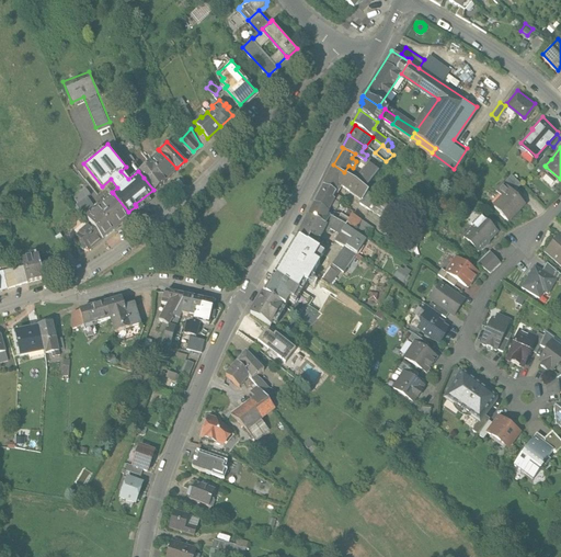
[(176,168),(159,150),(149,160),(150,160),(164,179),(176,168)]
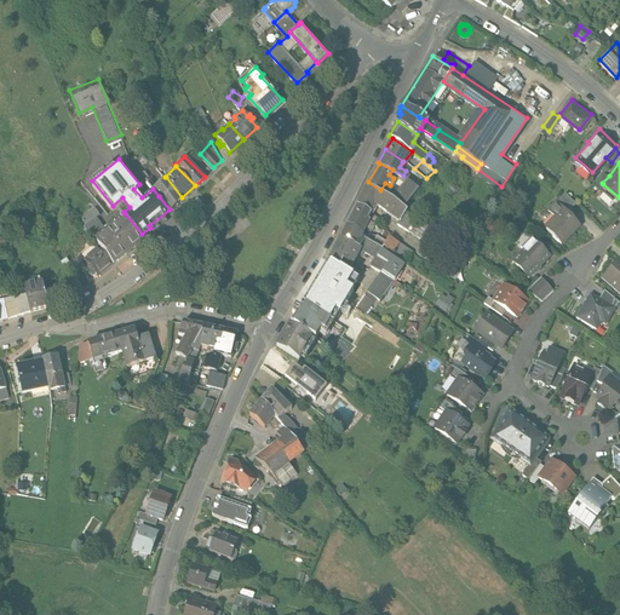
[(426,178),(414,168),(411,173),(407,171),(406,171),(403,176),(407,178),(407,177),(418,187),(426,178)]
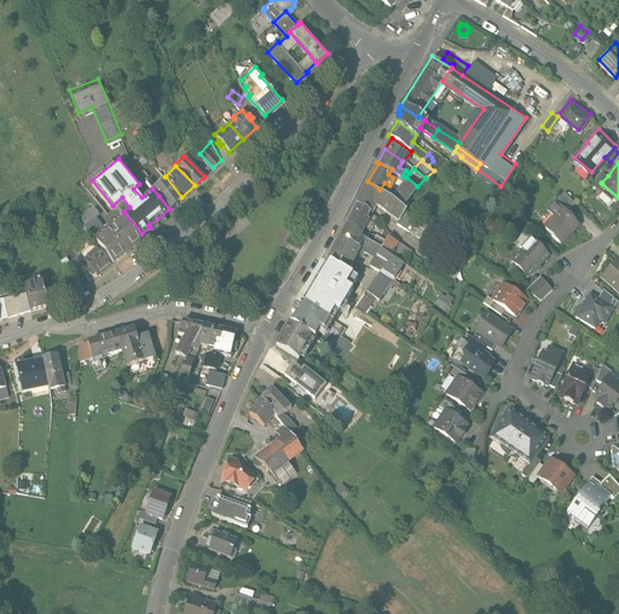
[(603,171),(593,181),(599,187),(602,184),(601,183),(608,175),(603,171)]
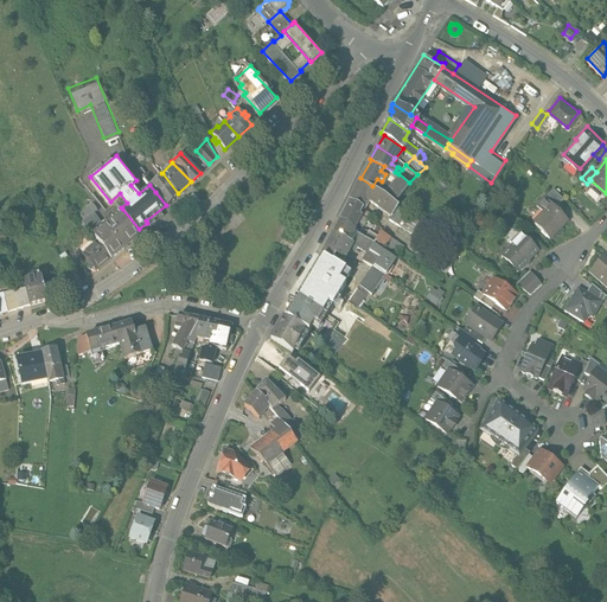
[(144,177),(149,185),(155,192),(166,205),(178,193),(163,173),(161,173),(153,183),(147,174),(144,177)]
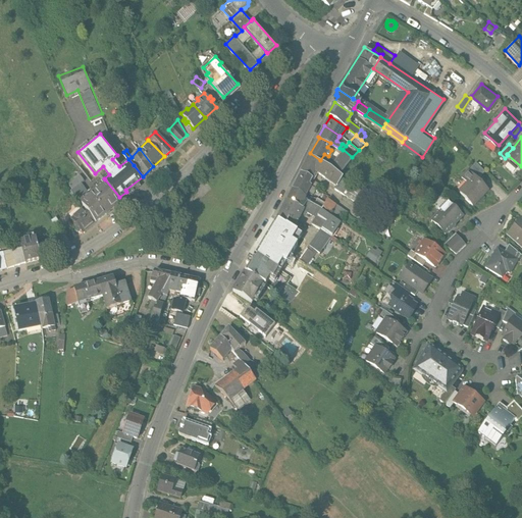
[(333,160),(329,165),(331,167),(338,172),(352,157),(343,149),(343,150),(333,160)]
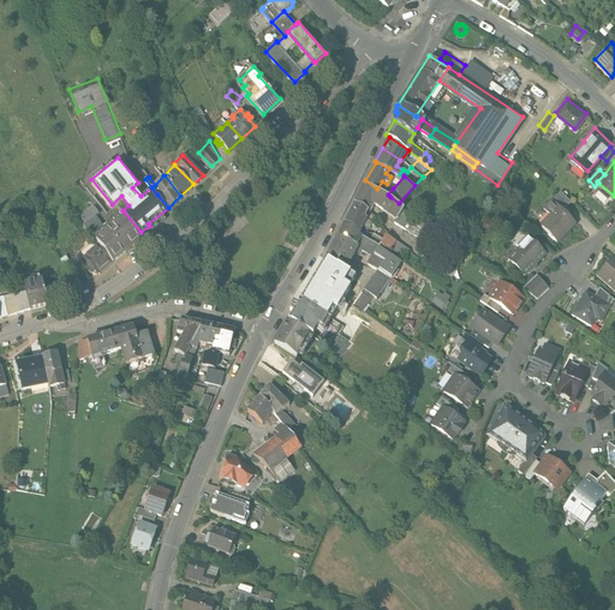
[(377,189),(365,180),(356,197),(369,204),(377,190),(377,189)]
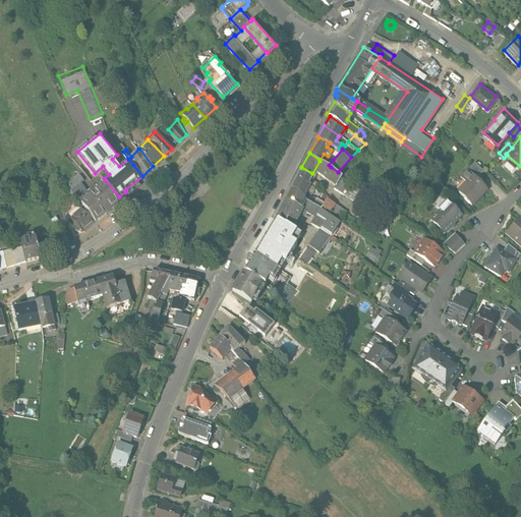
[(328,156),(324,154),(320,160),(320,161),(329,165),(333,160),(328,156)]
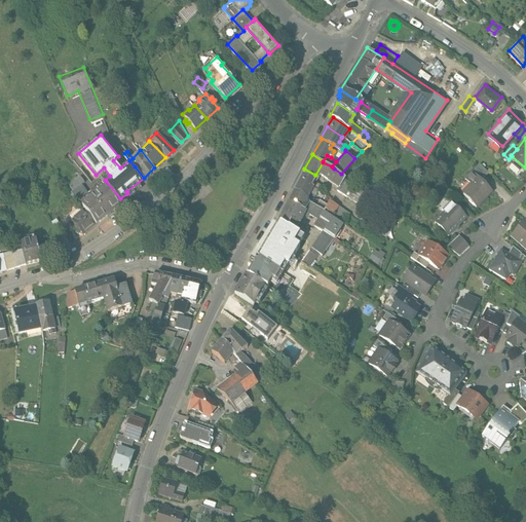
[(488,171),(479,161),(472,169),(482,178),(488,171)]
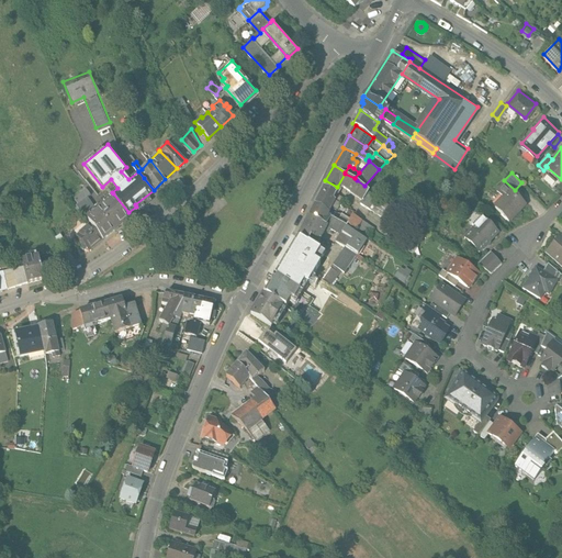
[(355,178),(345,174),(337,187),(336,188),(347,196),(357,180),(355,178)]
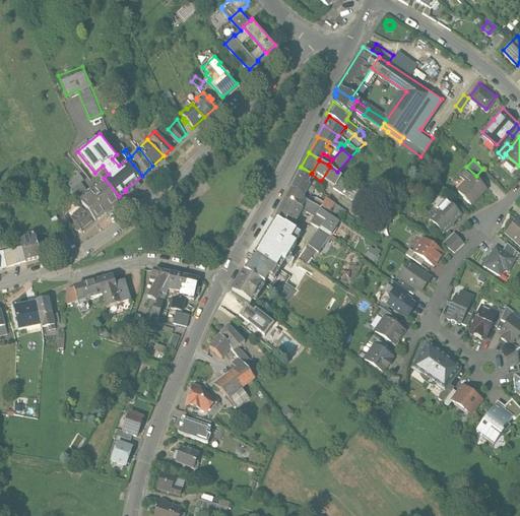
[(337,172),(330,167),(321,181),(331,188),(333,185),(340,175),(341,174),(337,172)]
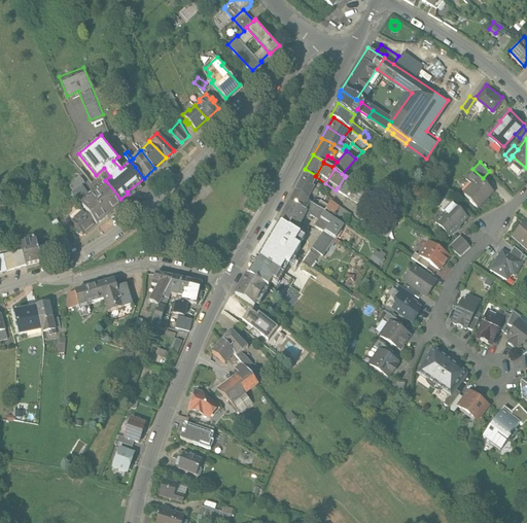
[(483,178),(472,169),(465,176),(472,183),(463,192),(477,204),(492,187),(483,178)]
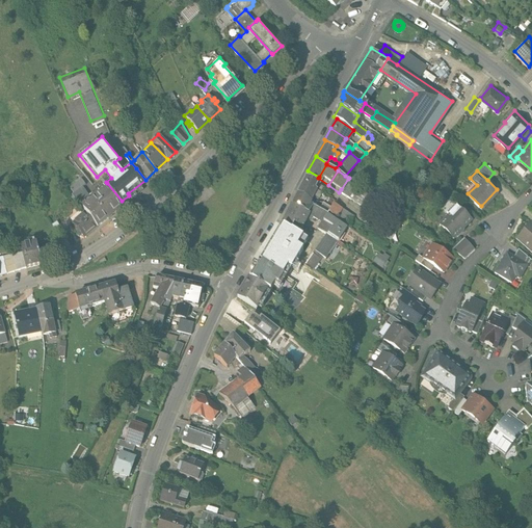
[(317,180),(307,173),(297,189),(311,198),(313,193),(314,191),(316,186),(314,185),(317,180)]
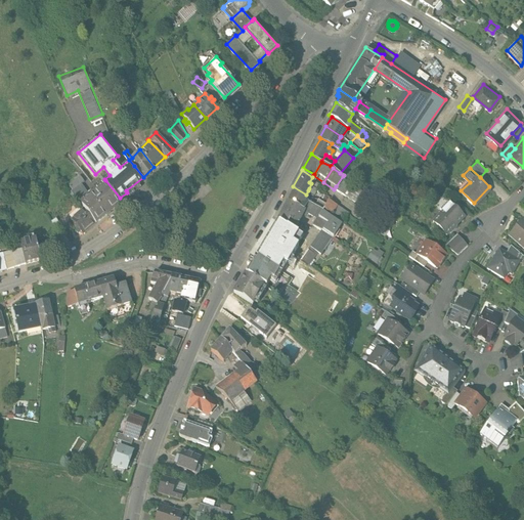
[(378,199),(351,182),(343,176),(336,186),(372,209),(378,199)]
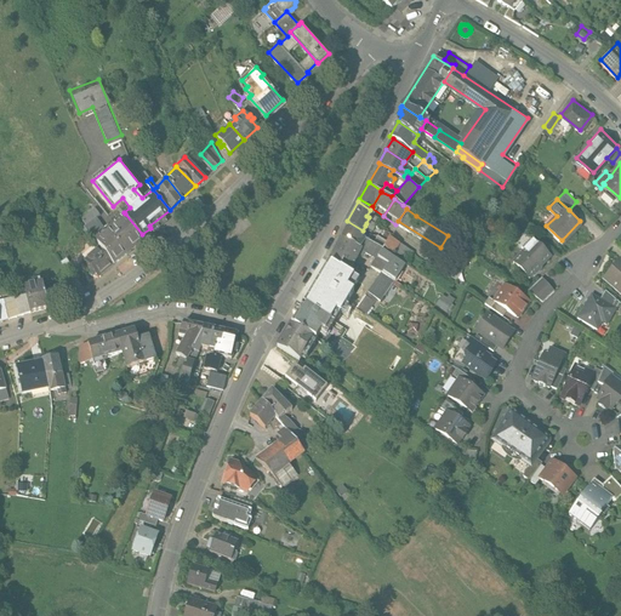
[(125,214),(96,238),(113,258),(142,234),(125,214)]
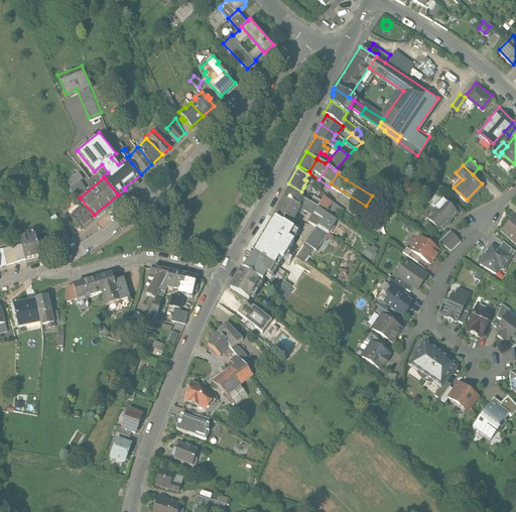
[(301,192),(288,183),(283,195),(298,204),(303,196),(299,194),(301,192)]
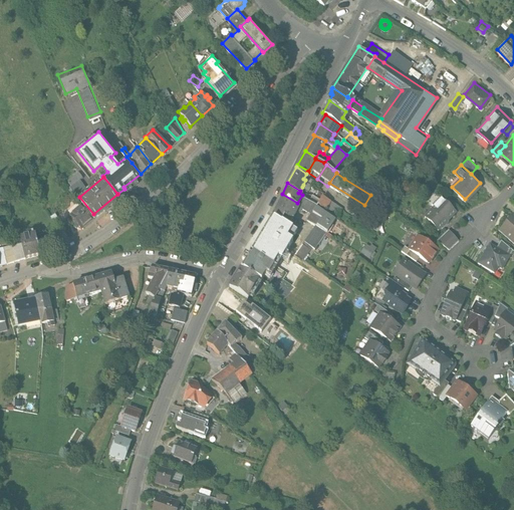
[(71,187),(66,192),(70,196),(75,192),(71,187)]
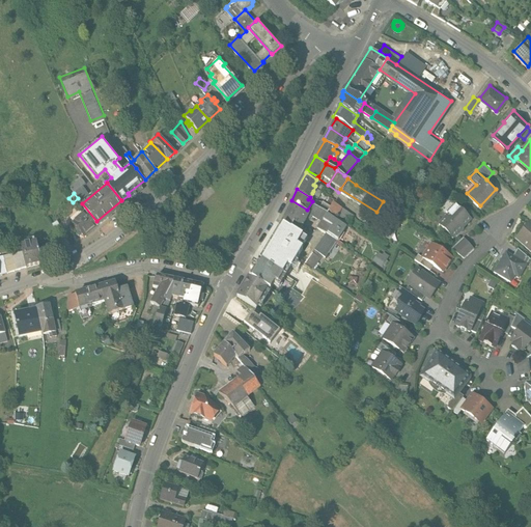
[(331,203),(323,198),(320,202),(328,207),(331,203)]
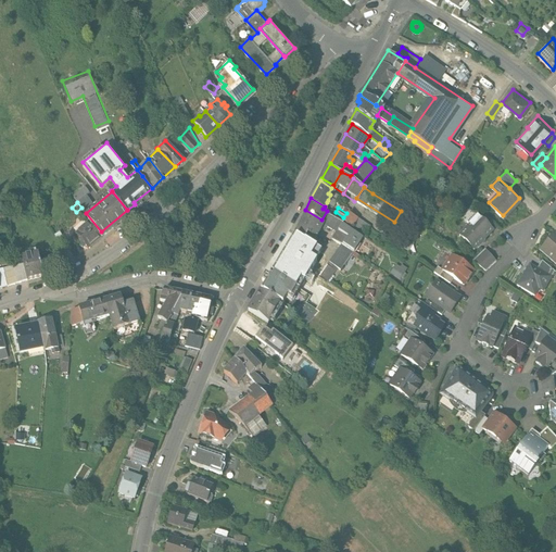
[(321,220),(305,210),(294,230),(305,237),(308,230),(314,234),(321,220)]
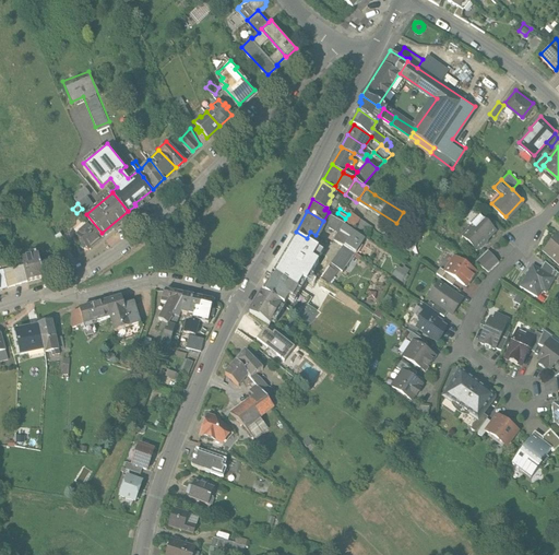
[(361,216),(352,211),(348,214),(345,219),(354,227),(355,226),(389,248),(395,239),(360,217),(361,216)]
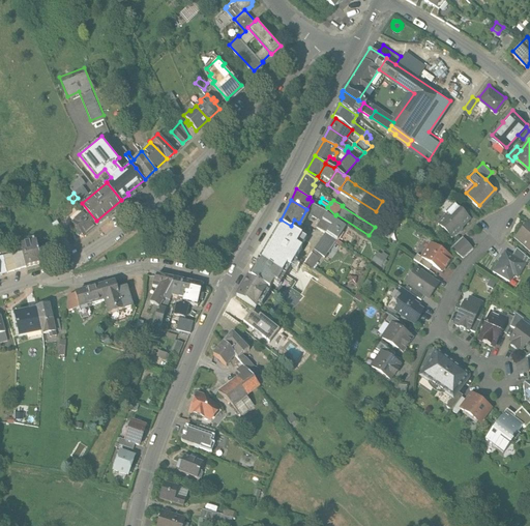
[(326,209),(312,201),(306,209),(320,216),(321,217),(321,216),(326,209)]
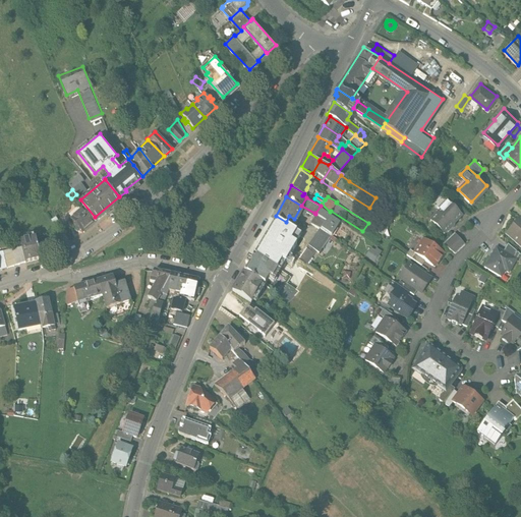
[(447,199),(444,197),(438,205),(440,207),(430,218),(444,230),(462,212),(448,198),(447,199)]
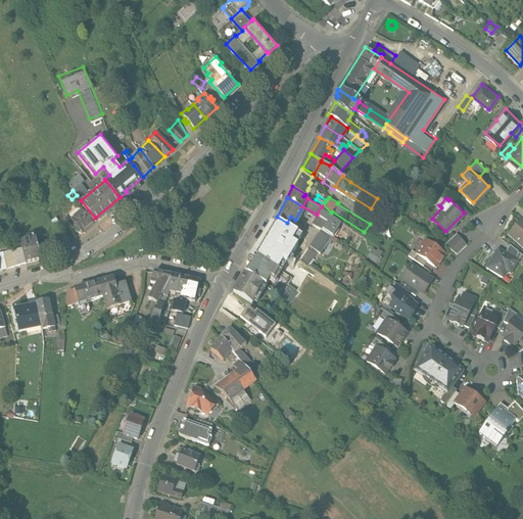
[(83,203),(70,214),(82,228),(95,218),(83,203)]
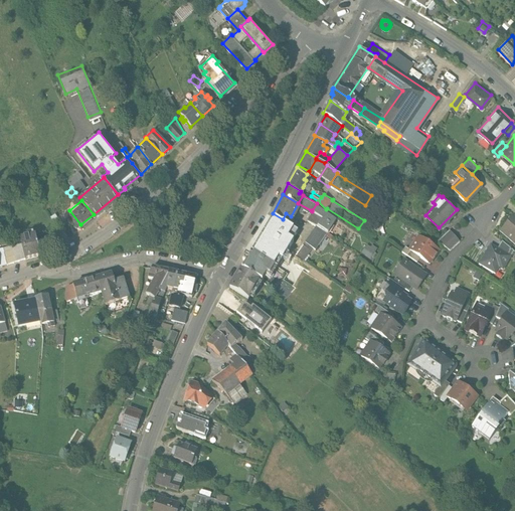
[(326,209),(318,201),(317,203),(312,210),(322,216),(326,209)]
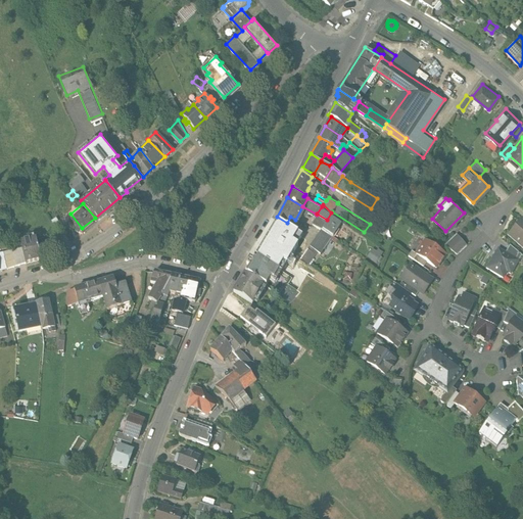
[(341,220),(331,213),(327,220),(323,227),(332,234),(341,220)]
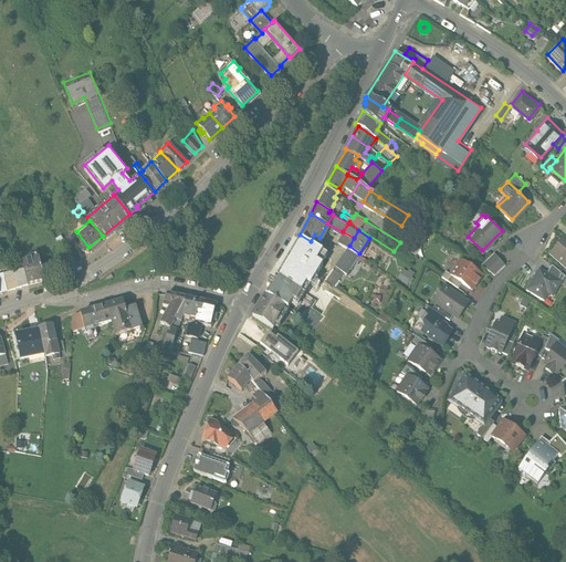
[(333,266),(325,277),(333,282),(343,268),(346,271),(359,253),(349,246),(354,238),(343,231),(343,232),(342,231),(337,239),(346,246),(333,266)]
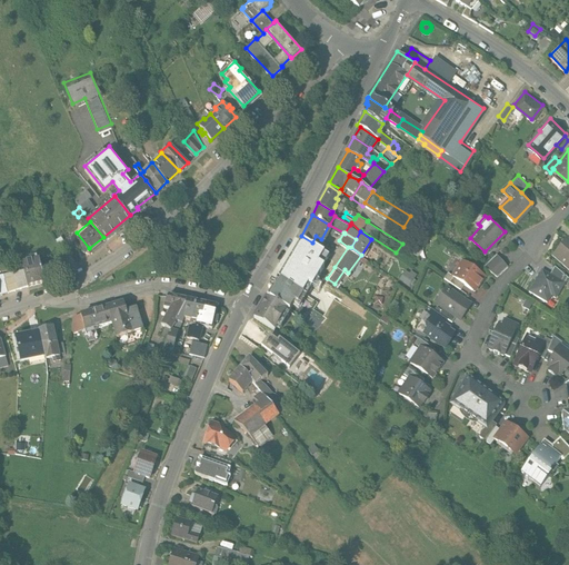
[(568,235),(568,236),(553,253),(568,266),(568,235)]
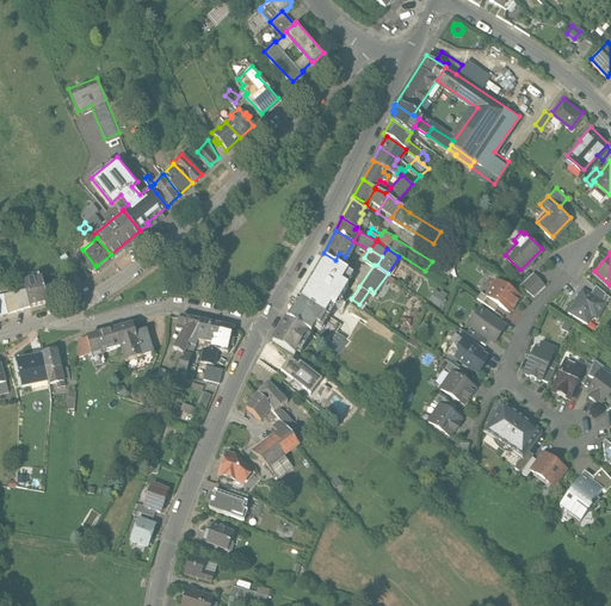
[(335,260),(323,253),(310,276),(338,292),(353,271),(335,260)]
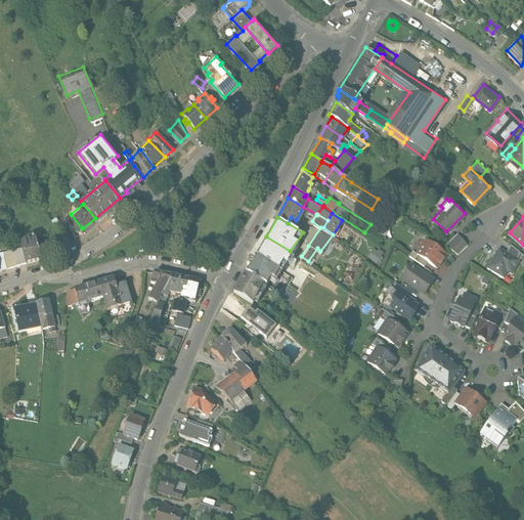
[(467,243),(456,231),(445,242),(452,248),(457,252),(467,243)]
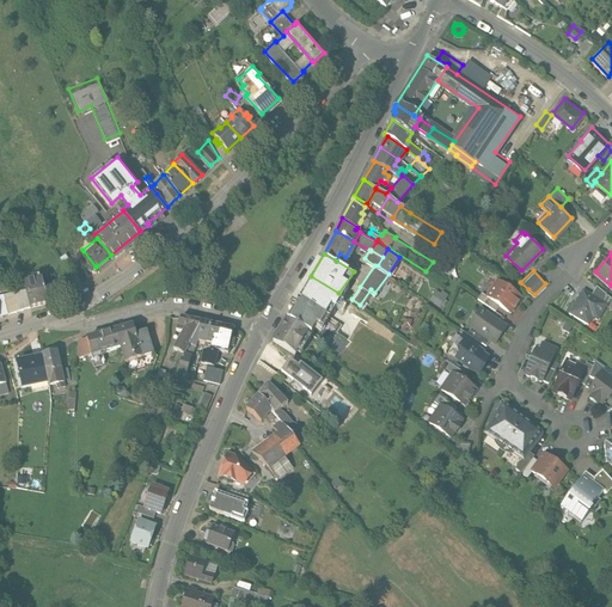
[(42,274),(24,279),(26,284),(30,301),(48,296),(42,274)]
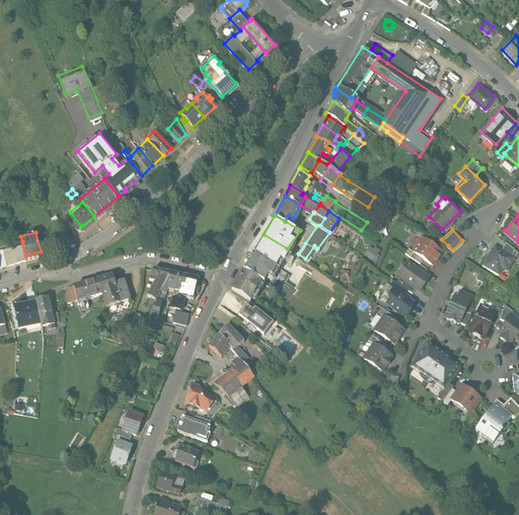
[(287,248),(264,234),(253,249),(277,265),(278,265),(289,271),(285,277),(291,282),(292,280),(306,262),(287,248)]
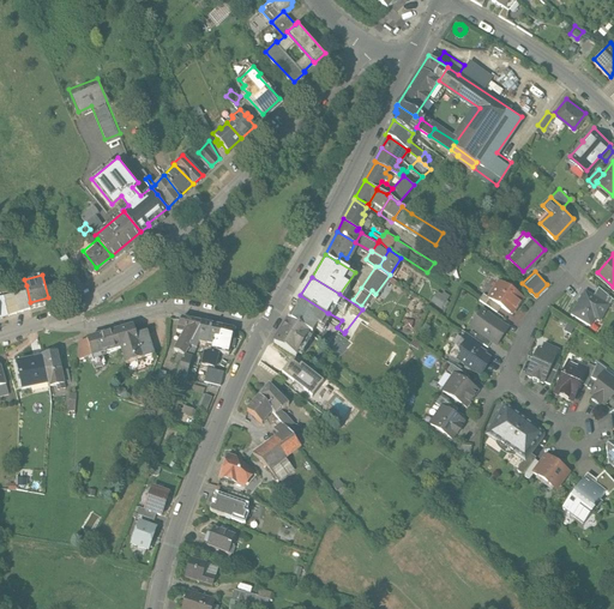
[(523,294),(499,278),(488,294),(500,302),(510,308),(515,301),(517,302),(523,294)]
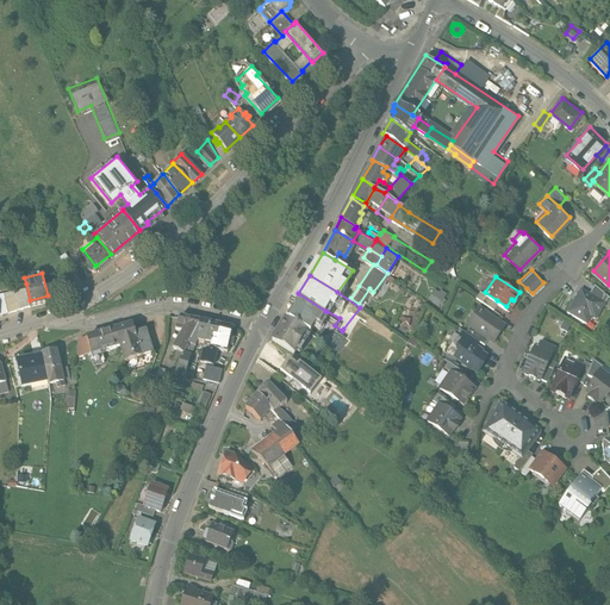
[(609,293),(595,281),(590,289),(605,299),(609,293)]
